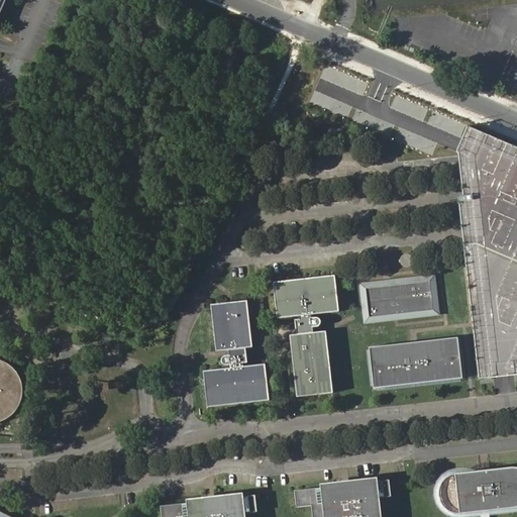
[(516,143),(471,123),(457,153),(467,245),(478,244),(516,261),(516,143)]
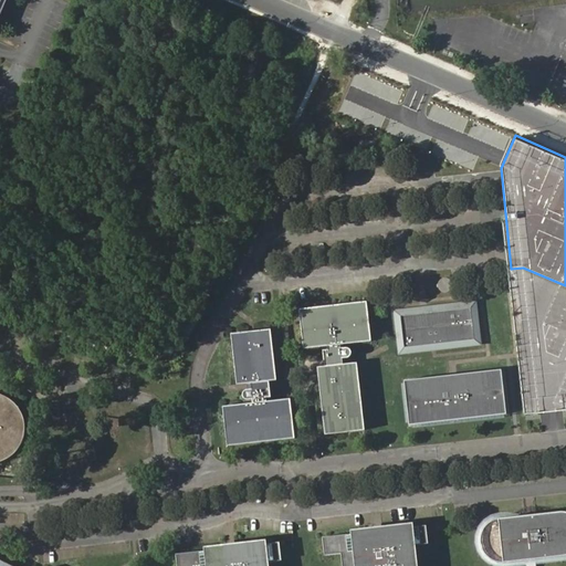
[(565,285),(523,268),(511,269),(526,415),(565,409),(565,285)]
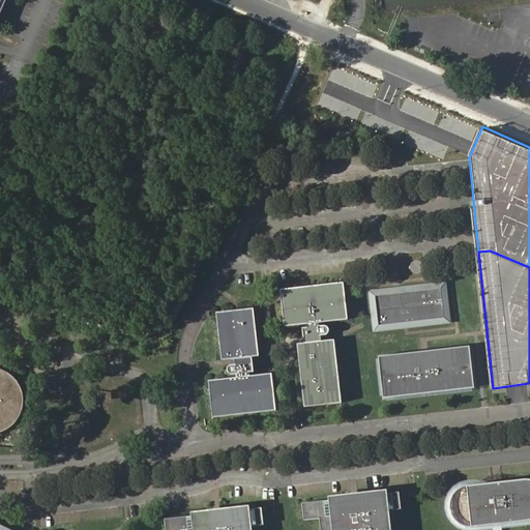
[(424,263),(423,262),(422,261),(420,260),(419,260),(417,260),(416,260),(414,260),(413,261),(412,262),(411,264),(410,265),(410,267),(410,268),(411,270),(412,271),(413,272),(414,273),(415,274),(417,274),(418,274),(420,274),(421,273),(423,272),(423,271),(424,269),(425,268),(425,266),(424,265),(424,263)]
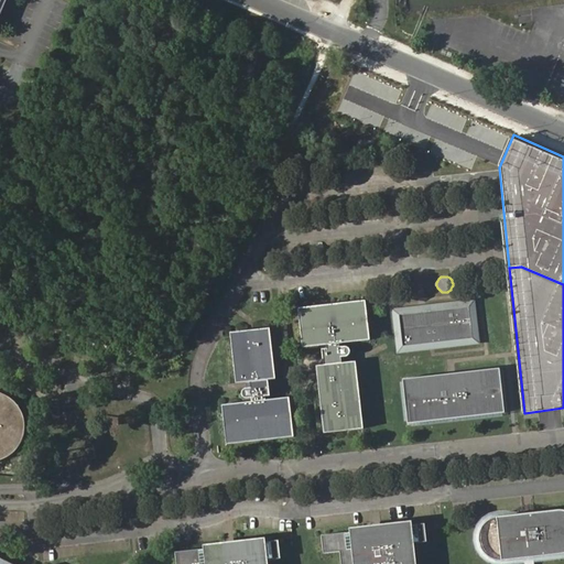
[(475,299),(392,308),(397,354),(480,344),(475,299)]
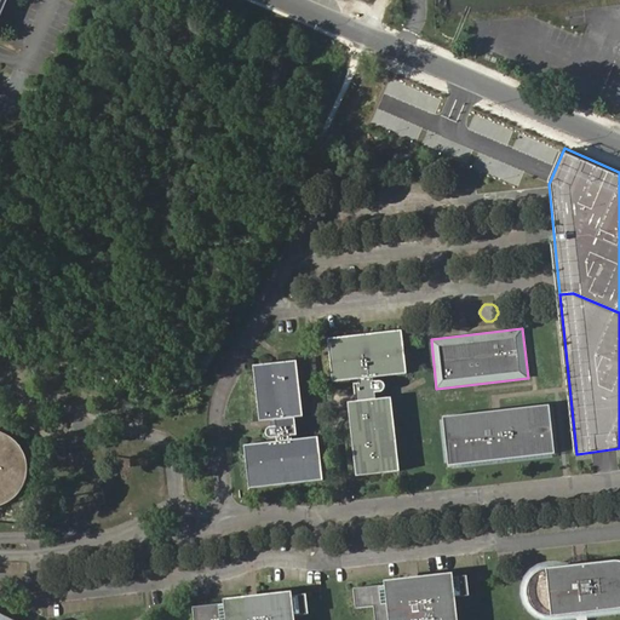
[(355,382),(356,395),(361,394),(361,400),(348,401),(354,457),(355,475),(397,470),(390,396),(378,399),(377,391),(383,390),(385,386),(385,384),(384,382),(383,380),(382,379),(380,379),(378,379),(375,379),(374,375),(407,373),(402,329),(329,337),(334,380),(359,378),(360,382),(355,382)]
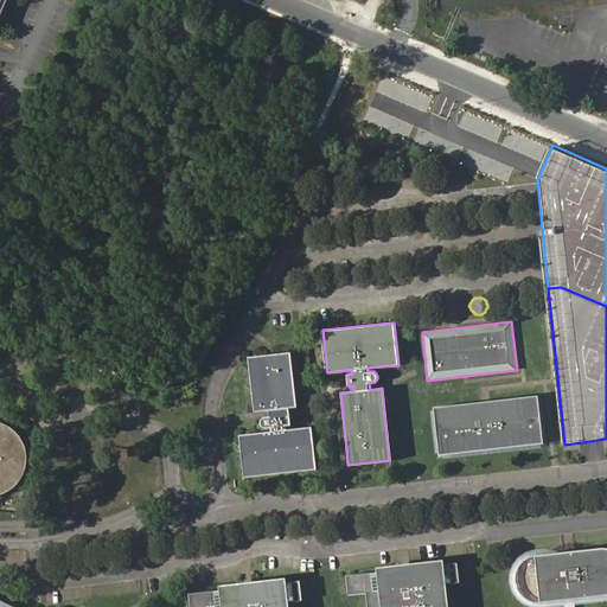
[(262,421),(261,422),(261,425),(261,426),(262,428),(264,430),(268,429),(273,429),(273,433),(241,438),(246,479),(318,471),(312,428),(288,432),(288,427),(293,427),(291,415),(287,415),(286,409),(299,408),(292,353),(250,358),(257,413),(270,411),(270,416),(267,417),(264,419),(263,419),(262,421)]
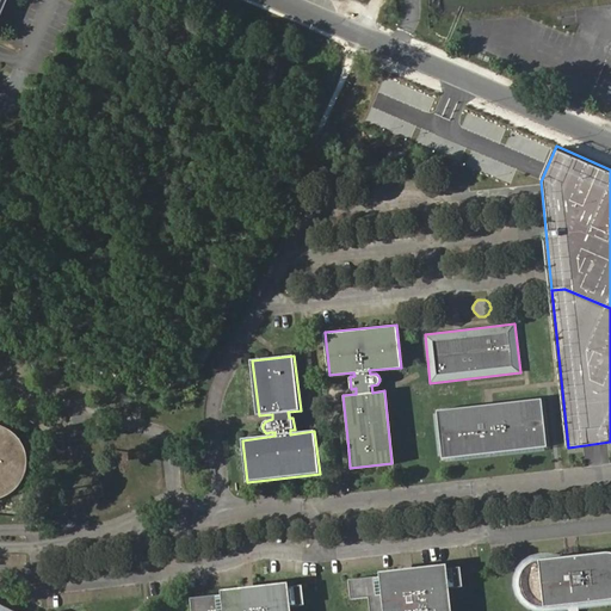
[(542,399),(437,411),(443,460),(547,448),(542,399)]
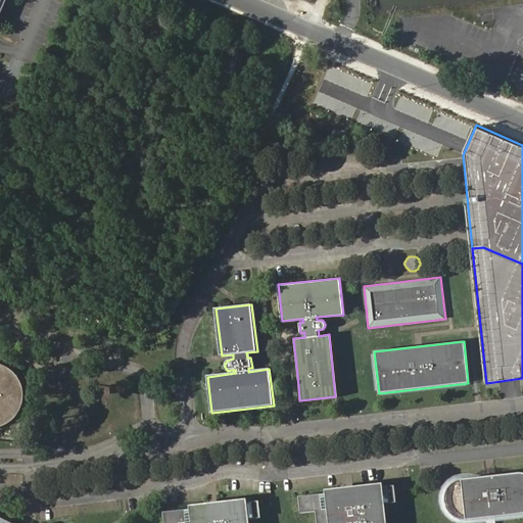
[(0,424),(5,422),(7,421),(12,417),(14,415),(17,411),(18,409),(19,406),(21,397),(21,392),(20,389),(19,386),(18,384),(17,381),(13,376),(9,373),(6,370),(0,367),(0,424)]
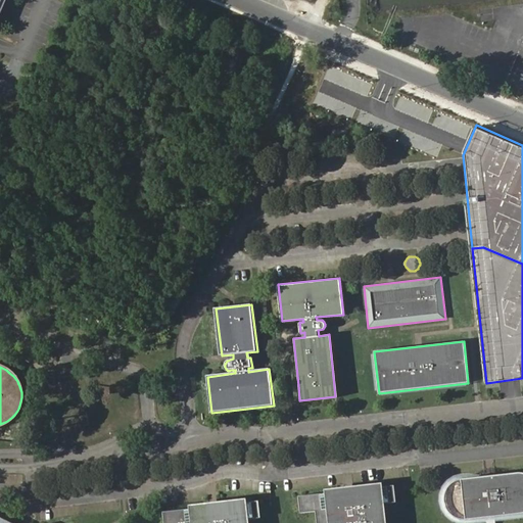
[(518,473),(464,479),(461,480),(457,481),(454,483),(450,485),(447,491),(446,494),(445,497),(445,502),(446,506),(449,511),(455,516),(460,519),(465,519),(468,519),(522,513),(522,472),(522,473),(518,473)]
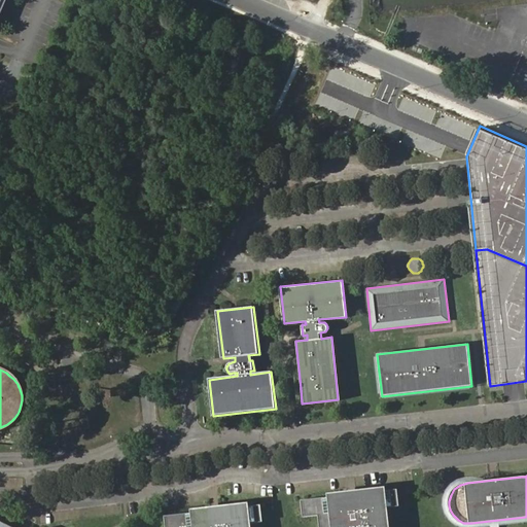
[(349,498),(349,495),(302,500),(304,517),(318,516),(319,526),(386,526),(385,507),(399,505),(397,489),(357,494),(357,497),(349,498)]
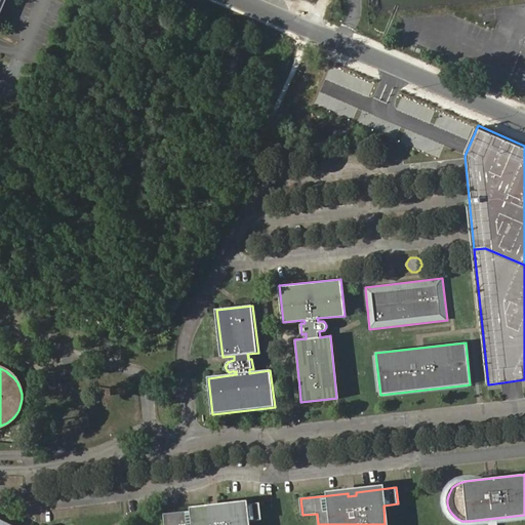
[(211,513),(211,509),(164,515),(165,524),(247,524),(248,522),(261,520),(260,503),(218,509),(218,512),(211,513)]
